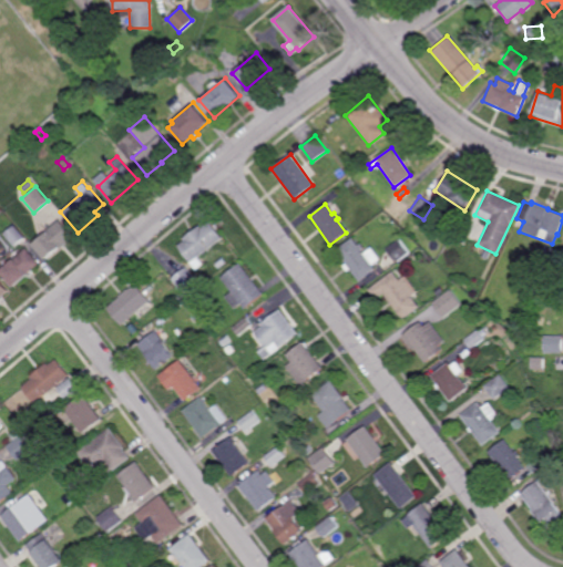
[(58,249),(57,247),(41,260),(28,246),(47,230),(45,229),(57,220),(71,237),(58,249)]
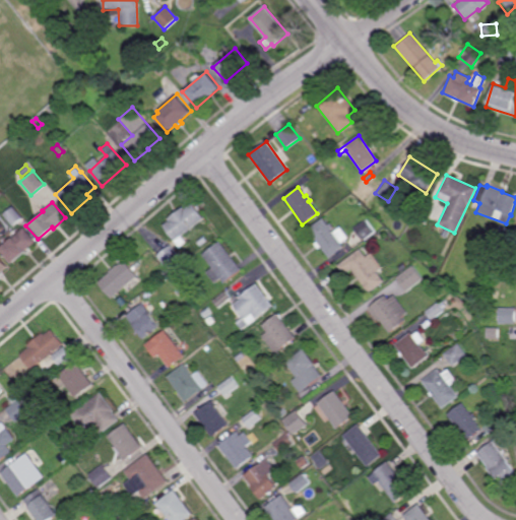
[(204,218),(180,237),(185,243),(179,248),(163,225),(169,220),(168,218),(183,207),(184,208),(192,203),(204,218)]
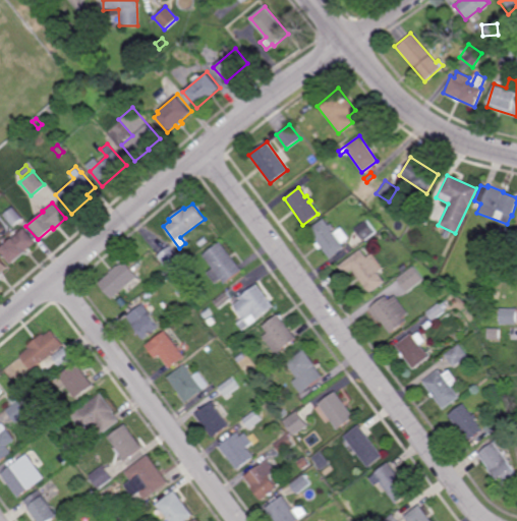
[(10,227),(0,215),(10,207),(20,219),(10,227)]
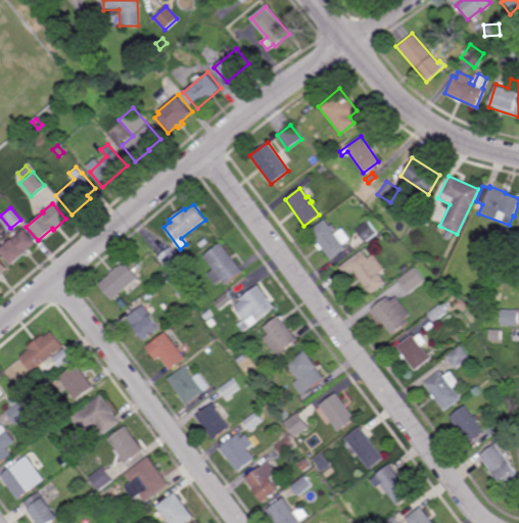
[(328,226),(330,224),(333,229),(331,230),(345,248),(329,260),(308,231),(323,219),(328,226)]
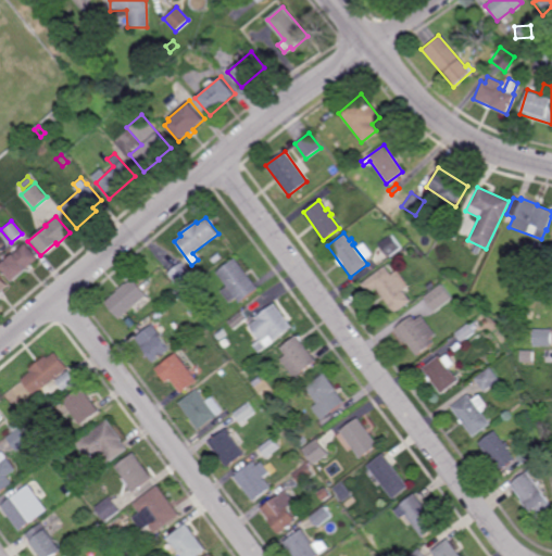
[(385,258),(375,244),(388,235),(399,249),(385,258)]
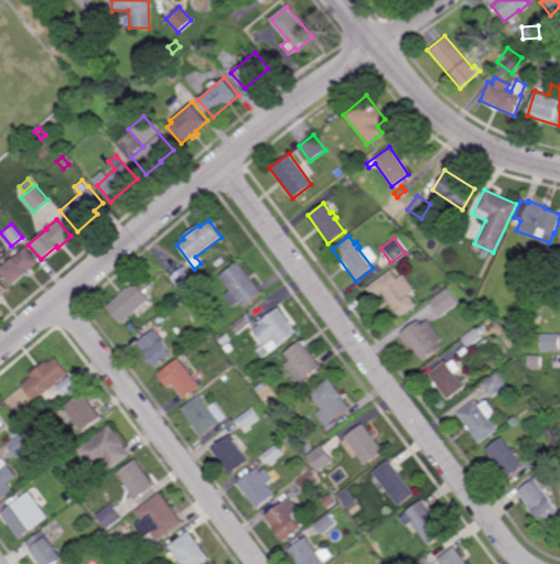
[(545,259),(534,255),(538,243),(549,248),(545,259)]
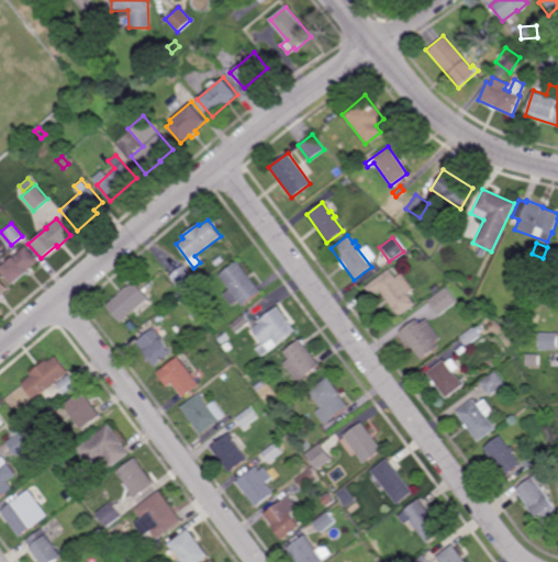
[(36,261),(23,272),(25,273),(10,287),(0,273),(0,258),(2,256),(7,260),(24,246),(36,261)]
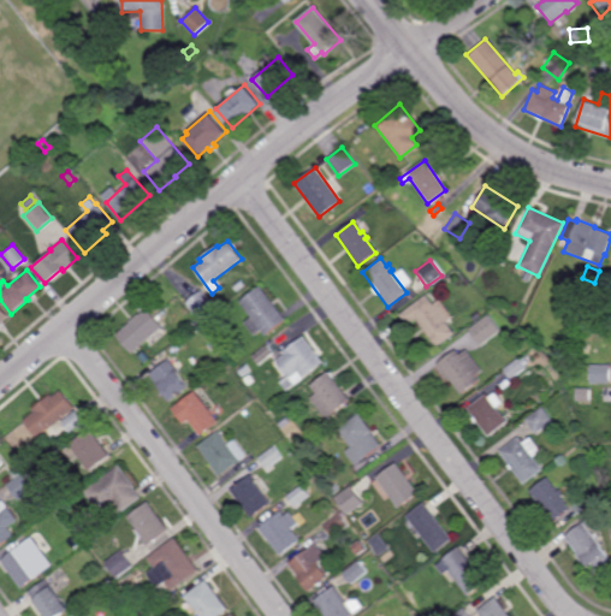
[(526,280),(520,278),(523,270),(529,272),(526,280)]
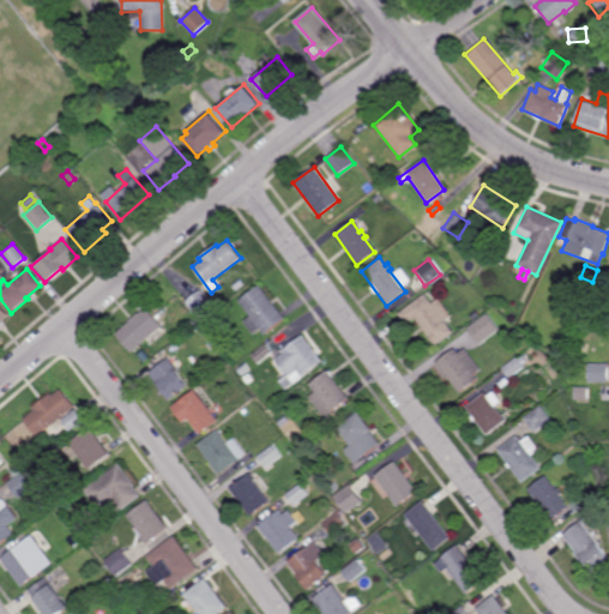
[(235,290),(230,286),(239,280),(242,284),(235,290)]
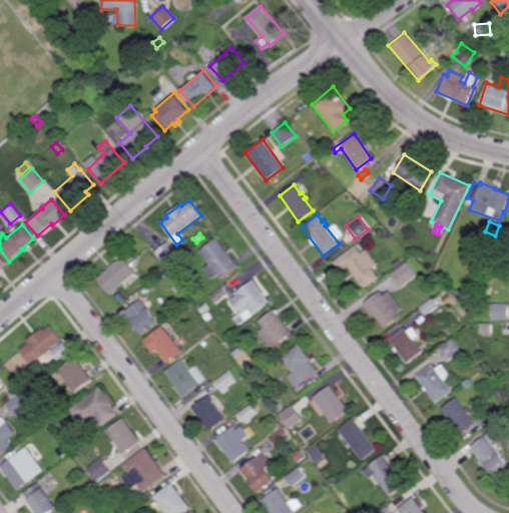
[(219,280),(215,275),(210,280),(202,269),(208,265),(198,251),(215,238),(237,267),(219,280)]
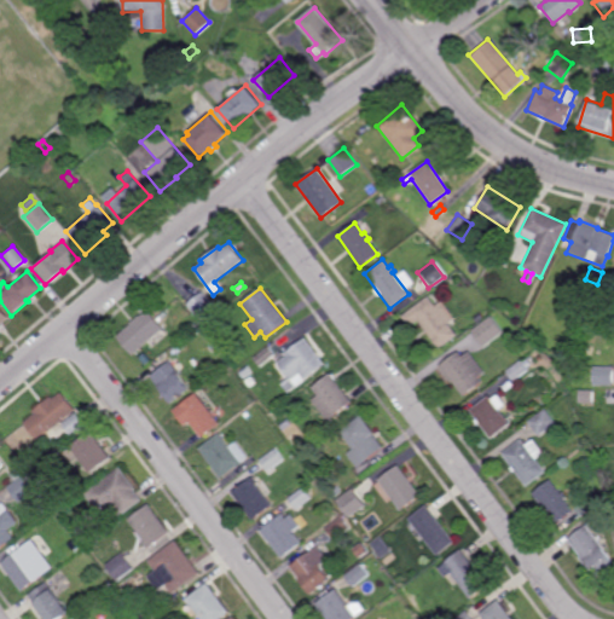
[(198,320),(185,304),(201,291),(214,308),(198,320)]
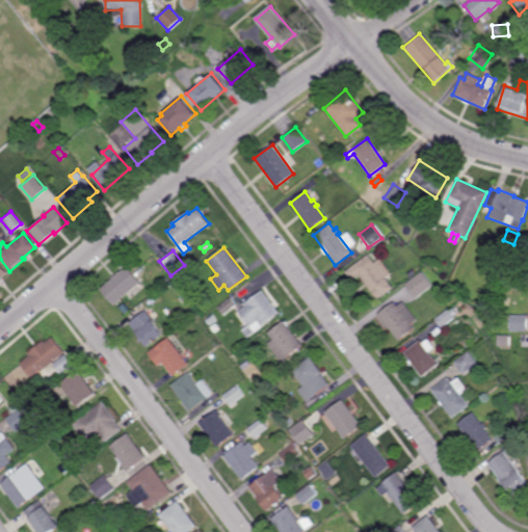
[(372,263),(377,259),(389,275),(384,278),(391,288),(375,300),(358,276),(350,282),(343,271),(366,255),(372,263)]
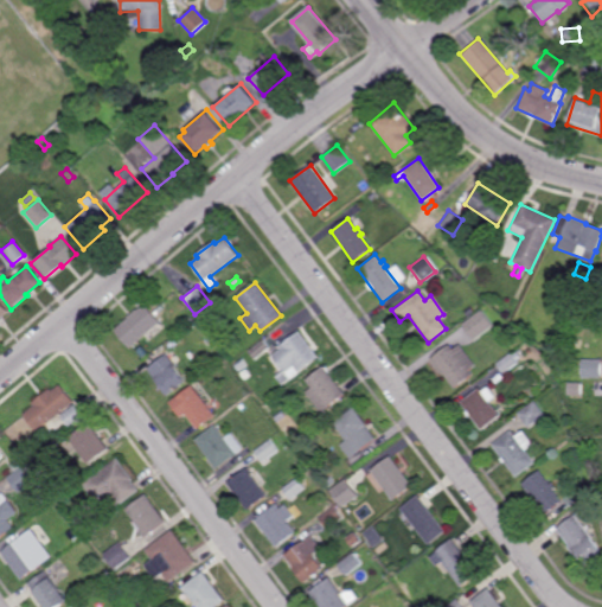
[(158,323),(127,349),(111,331),(126,319),(125,317),(134,310),(135,310),(142,304),(158,323)]
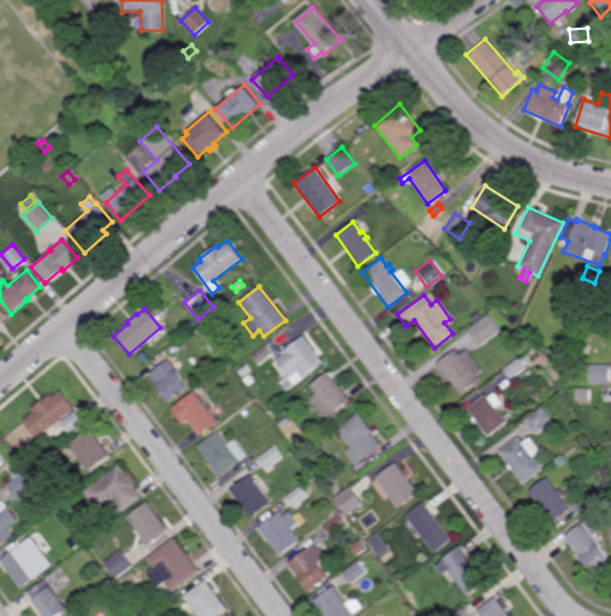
[(479,345),(467,330),(486,315),(498,330),(479,345)]
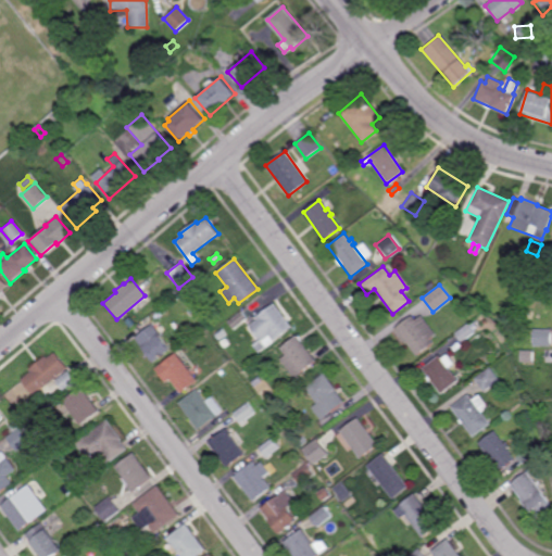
[(197,307),(191,302),(195,299),(200,304),(197,307)]
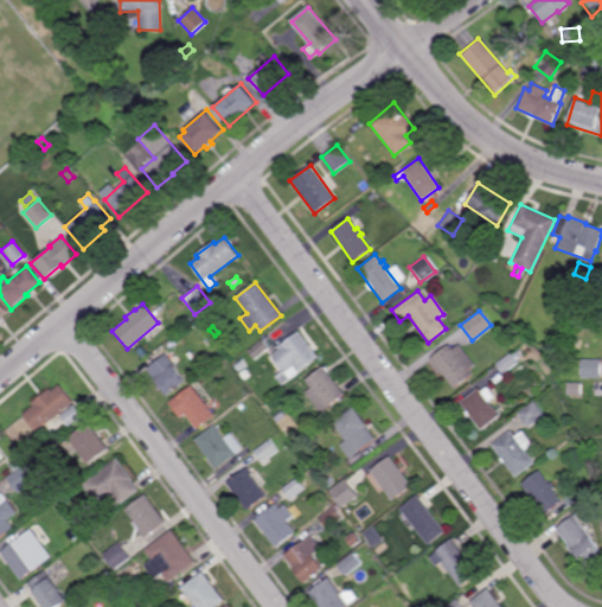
[(288,379),(270,356),(279,349),(276,346),(299,331),(318,357),(288,379)]
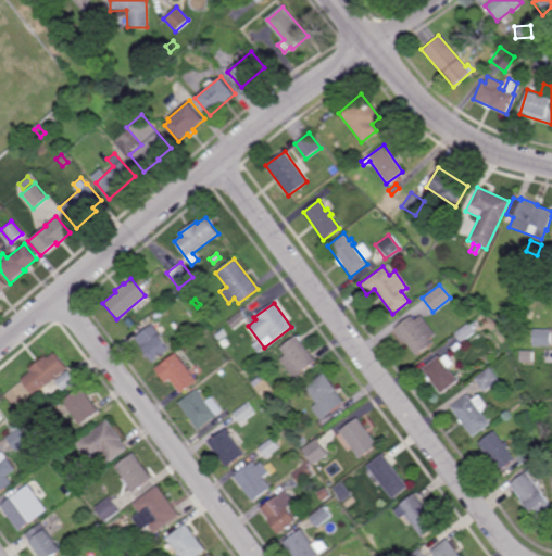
[(186,318),(180,311),(187,306),(192,314),(186,318)]
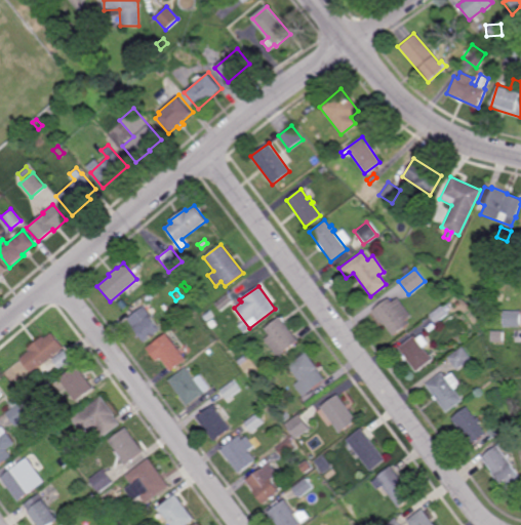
[(233,303),(228,296),(235,291),(239,297),(233,303)]
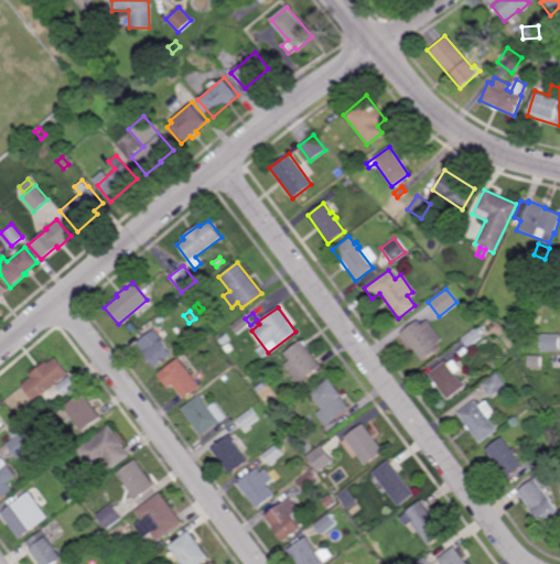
[(418,326),(421,324),(423,326),(428,323),(438,335),(434,338),(438,342),(433,345),(437,348),(421,361),(398,334),(413,321),(418,326)]
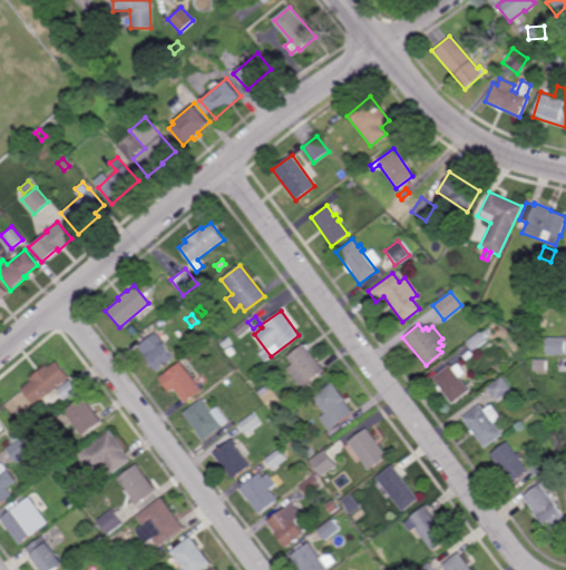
[(155,374),(135,346),(154,332),(174,361),(155,374)]
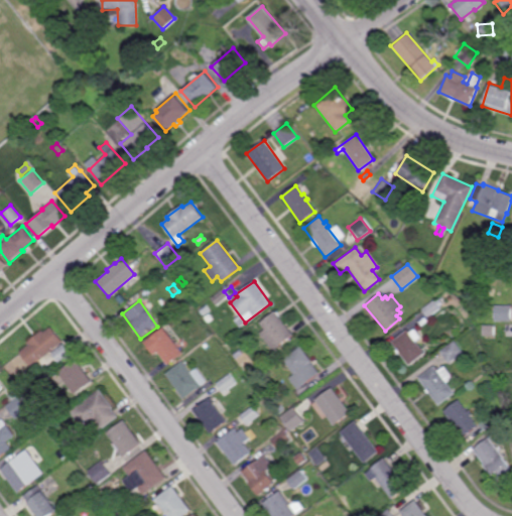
[(425,319),(419,310),(432,300),(438,309),(425,319)]
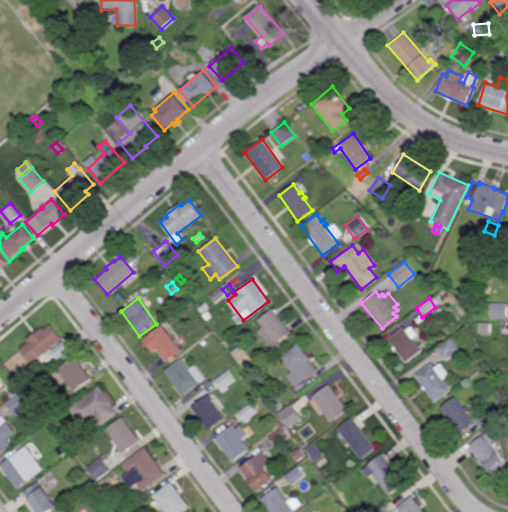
[(489,318),(489,303),(506,303),(506,318),(489,318)]
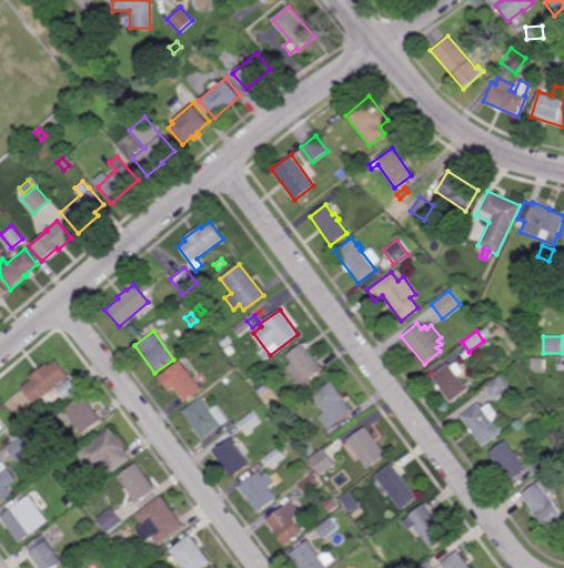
[(300,387),(284,367),(290,363),(285,356),(303,343),(323,369),(300,387)]
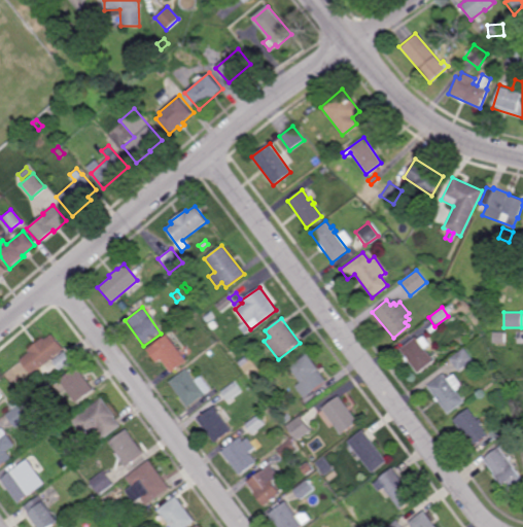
[(210,329),(206,324),(211,320),(215,326),(210,329)]
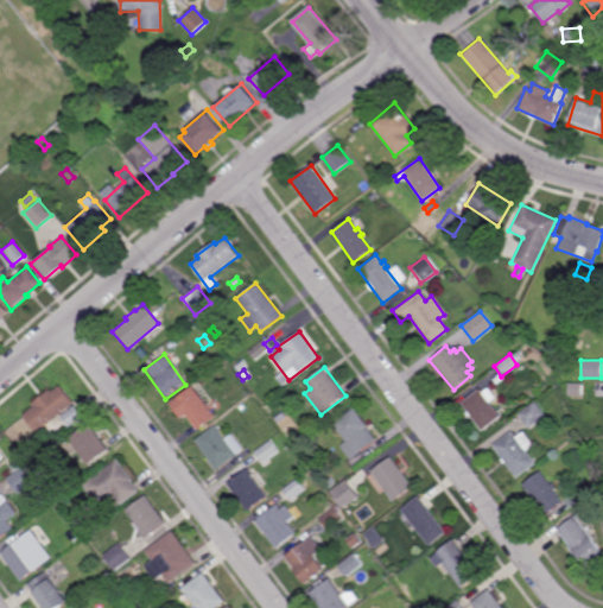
[(565,397),(565,384),(579,384),(579,397),(565,397)]
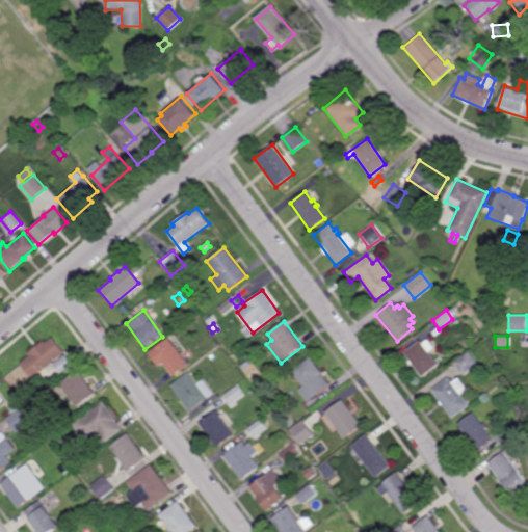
[(62,352),(30,379),(18,364),(27,355),(25,353),(41,341),(42,343),(50,337),(62,352)]
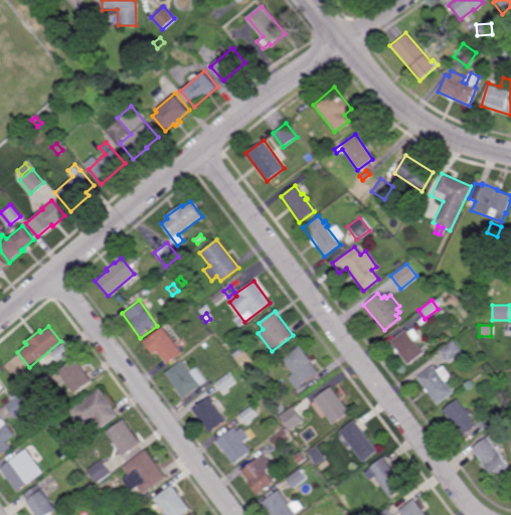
[(181,353),(165,364),(156,351),(151,355),(141,342),(162,327),(181,353)]
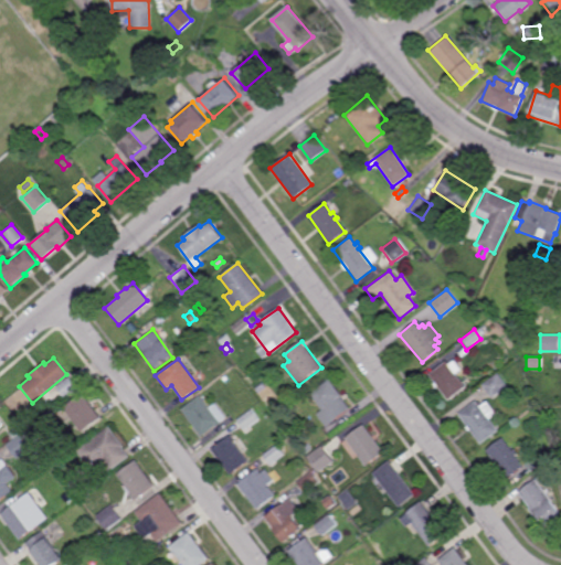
[(461,371),(456,375),(466,388),(447,402),(429,374),(445,362),(447,364),(454,361),(461,371)]
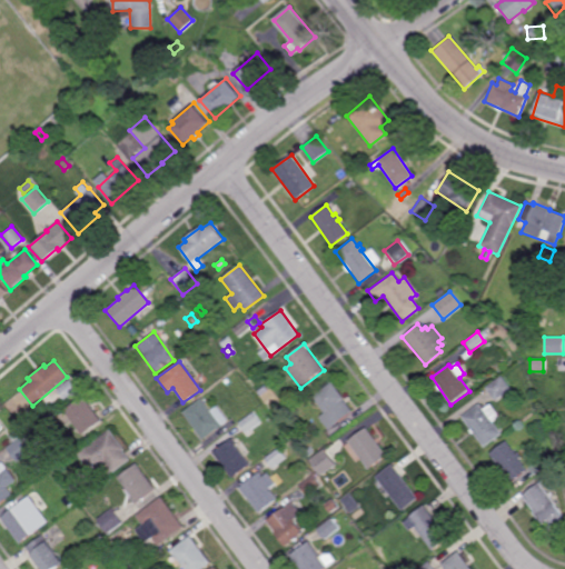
[(494,401),(484,388),(499,377),(508,390),(494,401)]
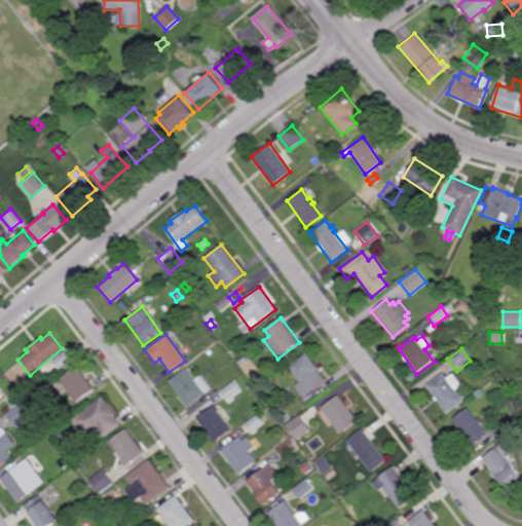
[(58,372),(49,360),(62,350),(71,363),(58,372)]
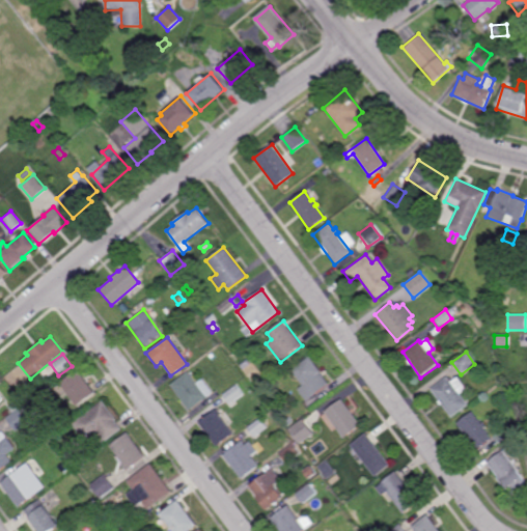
[(305,401),(296,390),(302,385),(292,370),(308,357),(320,372),(319,373),(327,385),(305,401)]
